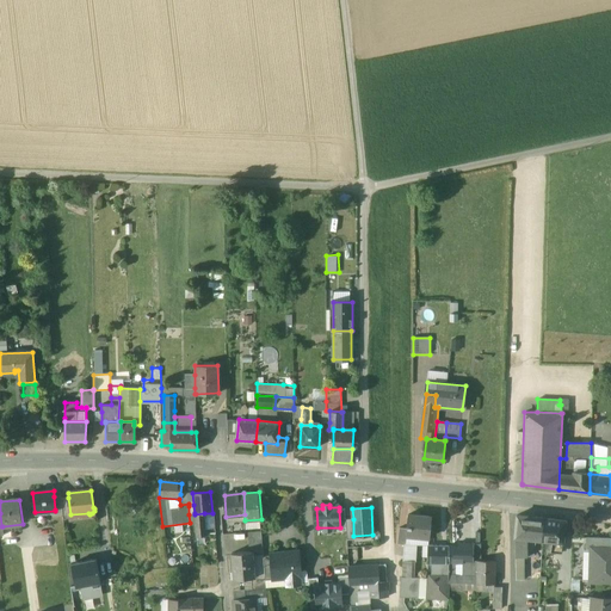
[(204,513),(195,514),(196,524),(205,523),(204,513)]
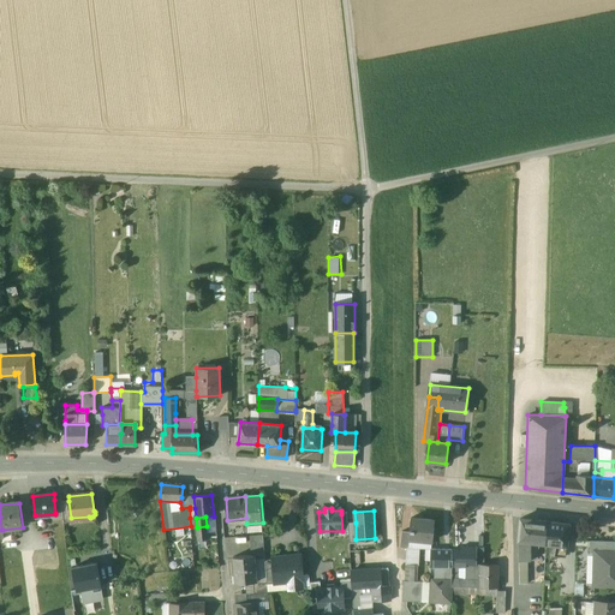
[(422,520),(412,519),(412,518),(411,518),(410,532),(408,539),(410,539),(431,542),(434,520),(422,519),(422,520)]
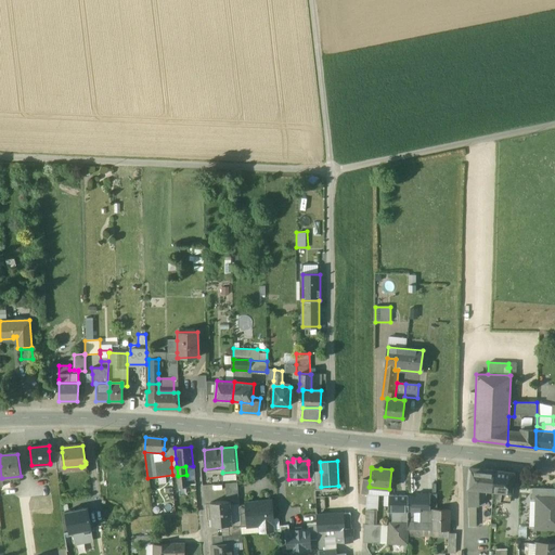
[(494,470),(470,468),(467,488),(487,490),(492,491),(494,470)]
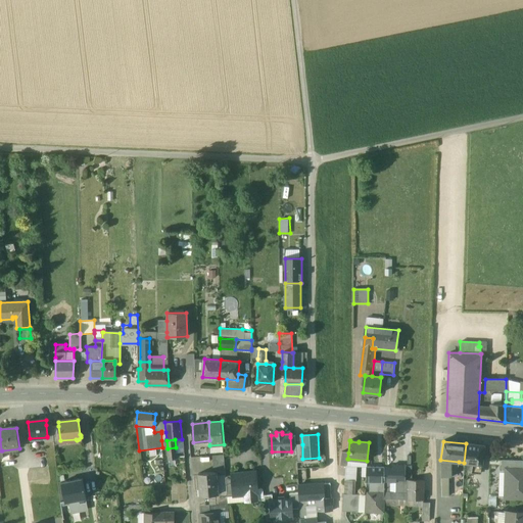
[(482,446),(475,445),(475,444),(466,443),(464,463),(473,464),(480,464),(481,464),(482,455),(481,455),(482,446)]
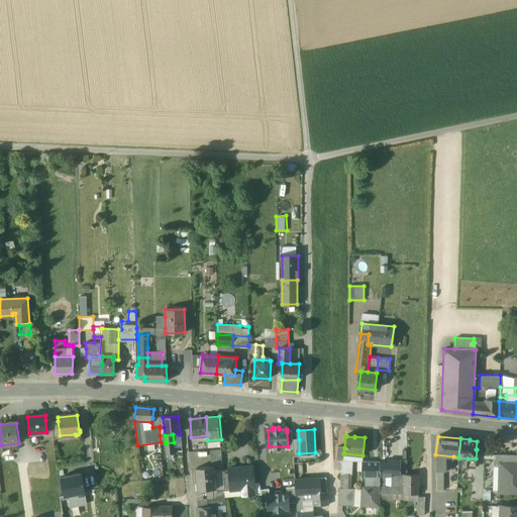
[(174,442),(166,443),(166,444),(167,455),(175,454),(174,442)]
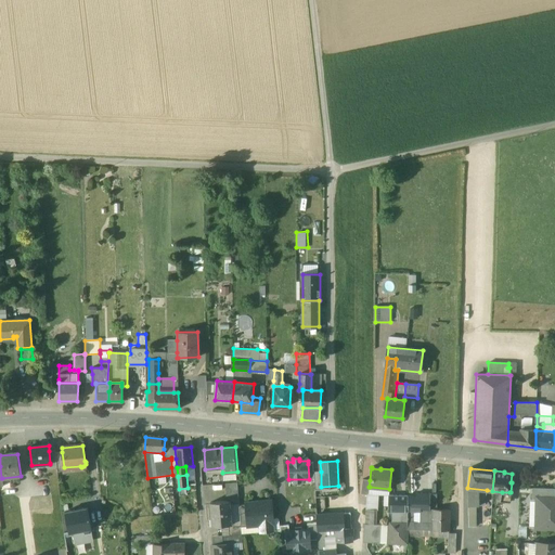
[(389,489),(370,487),(369,495),(378,497),(388,497),(389,489)]
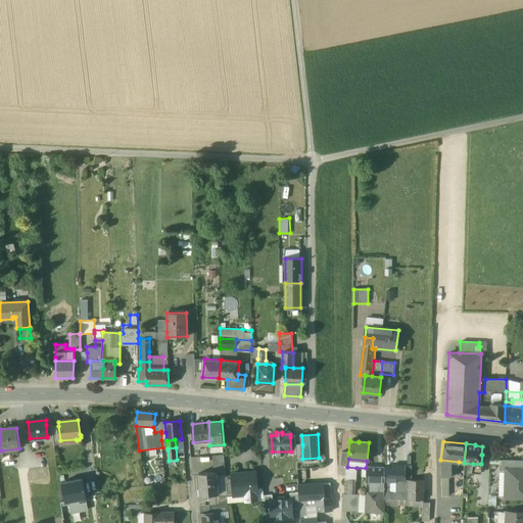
[(225,460),(212,462),(214,472),(216,472),(217,477),(226,476),(225,460)]
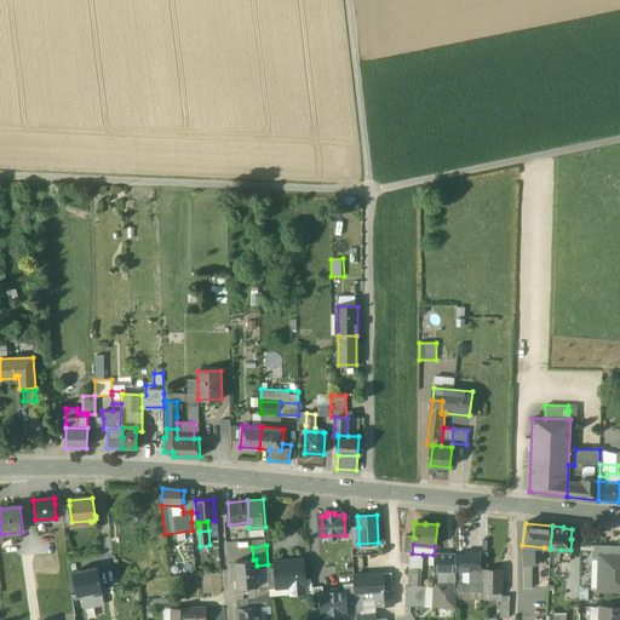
[(544,547),(522,545),(523,566),(530,566),(541,564),(544,547)]
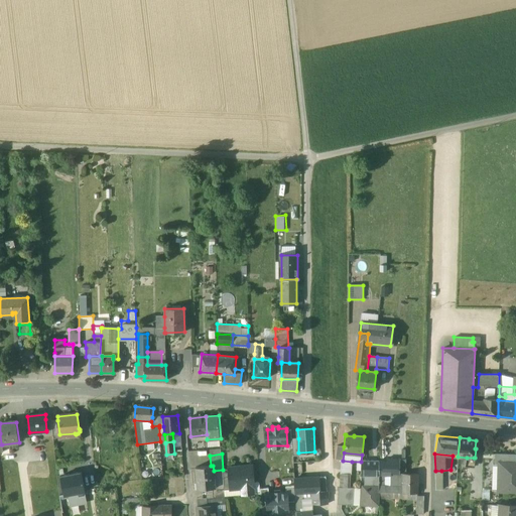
[(515,455),(495,455),(495,464),(499,464),(499,463),(515,464),(515,455)]
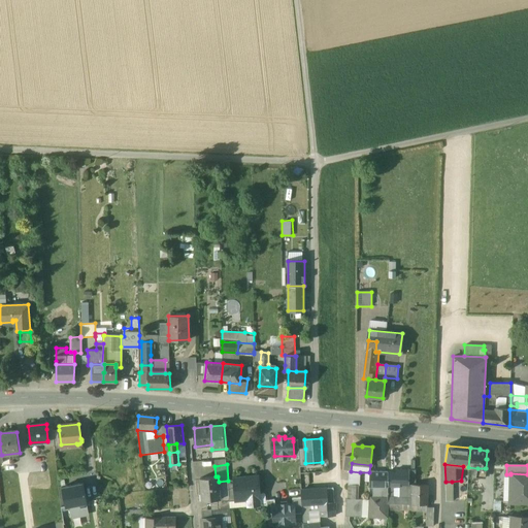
[(485,468),(477,468),(476,476),(484,477),(485,468)]
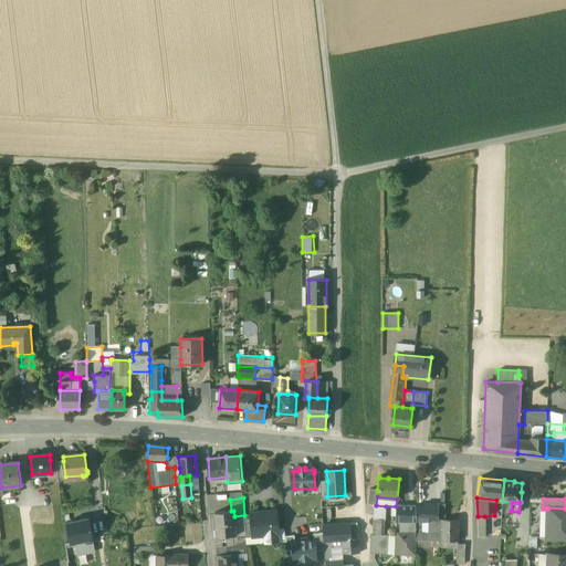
[(50,503),(28,506),(32,537),(54,534),(50,503)]
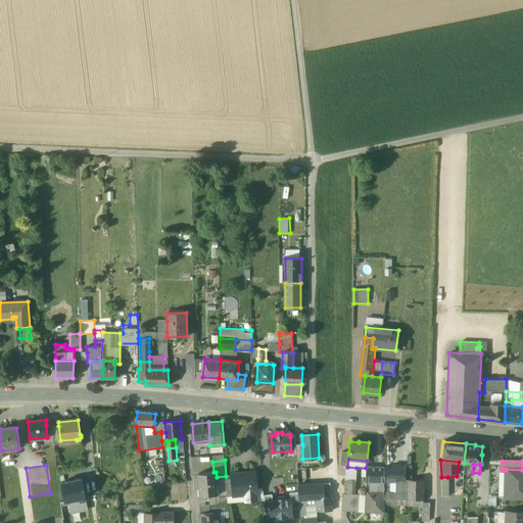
[(405,466),(396,466),(396,468),(384,468),(384,482),(383,492),(389,492),(389,482),(395,482),(395,492),(409,492),(409,482),(405,482),(405,466)]
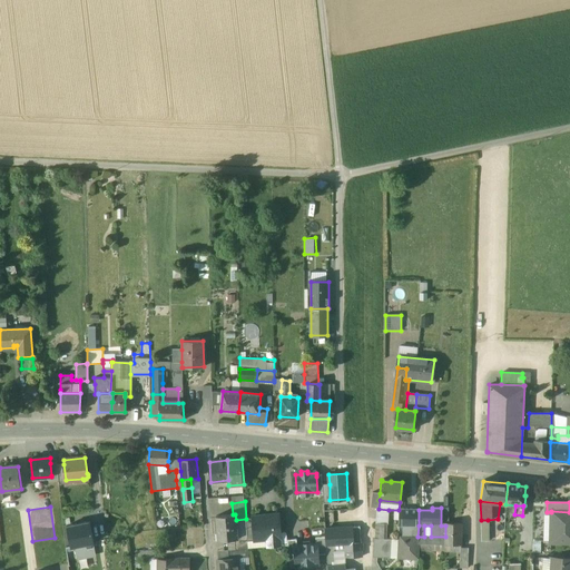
[(379,509),(376,509),(375,539),(383,539),(384,524),(389,524),(389,510),(379,509)]
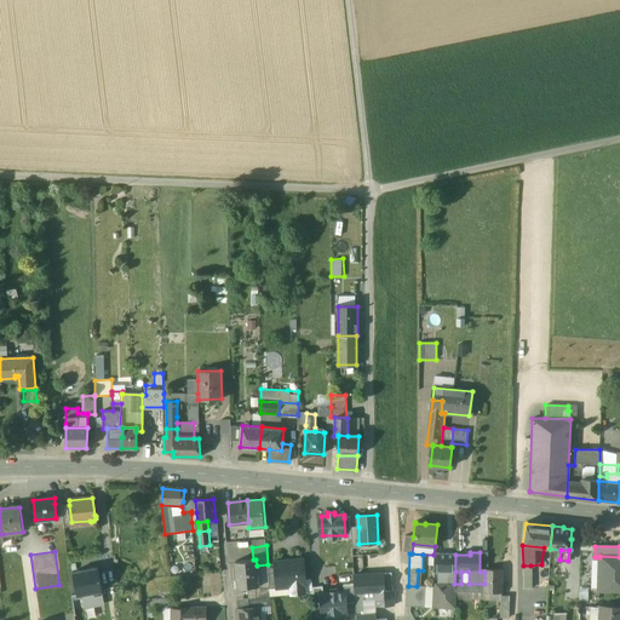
[(455,555),(434,555),(434,572),(440,572),(455,572),(455,555)]
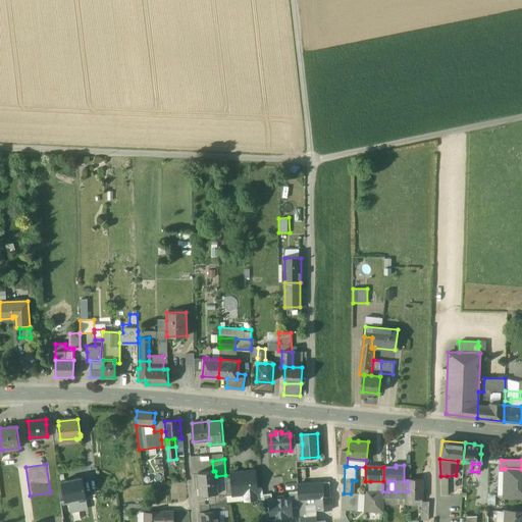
[(521,468),(521,469),(505,468),(505,469),(505,497),(521,497),(521,468)]
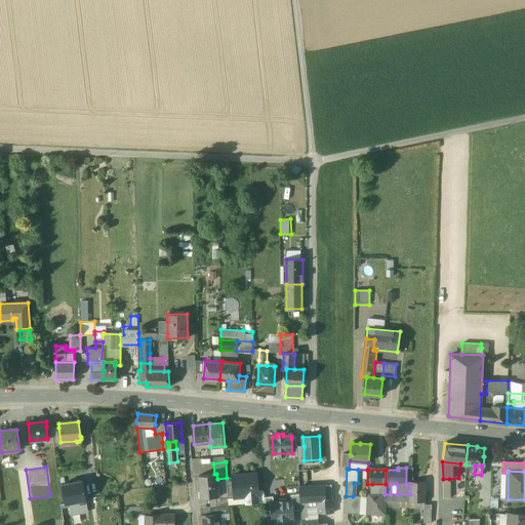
[(214,474),(200,476),(202,498),(216,497),(218,496),(218,495),(217,479),(216,474),(214,474)]
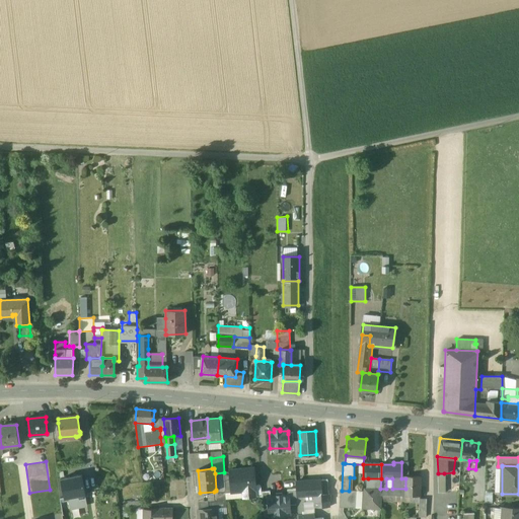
[(253,468),(230,470),(230,473),(231,490),(245,489),(246,497),(256,496),(253,468)]
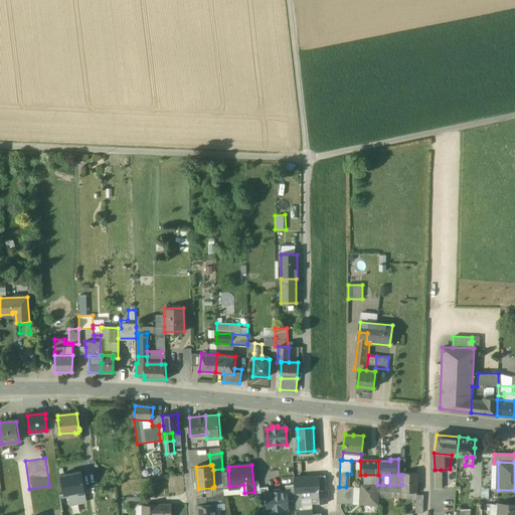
[(466,468),(456,467),(455,482),(465,483),(466,468)]
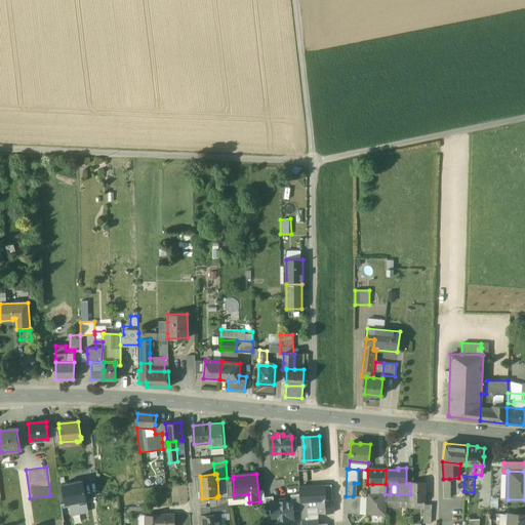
[(82,480),(63,484),(66,503),(70,503),(85,500),(86,500),(82,480)]
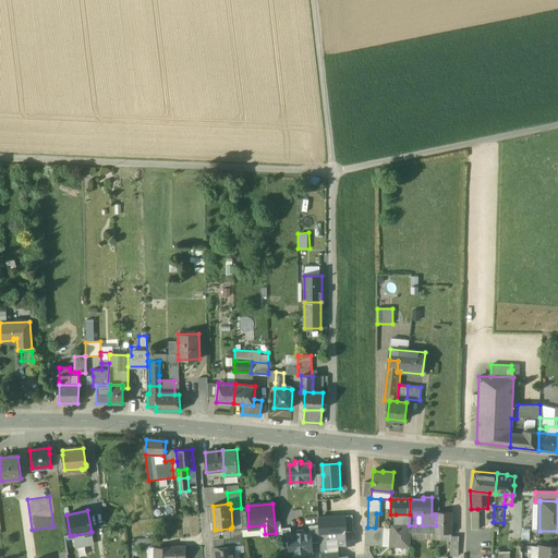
[(451,512),(439,512),(438,512),(436,512),(436,525),(436,533),(451,533),(451,512)]
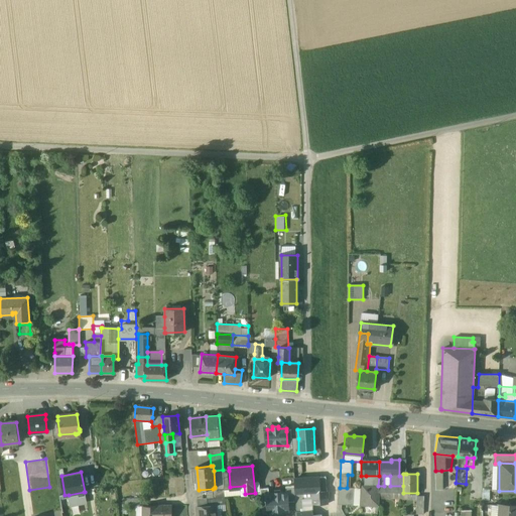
[(379,476),(366,476),(366,484),(363,488),(363,500),(367,504),(378,505),(378,496),(378,492),(378,486),(379,476)]
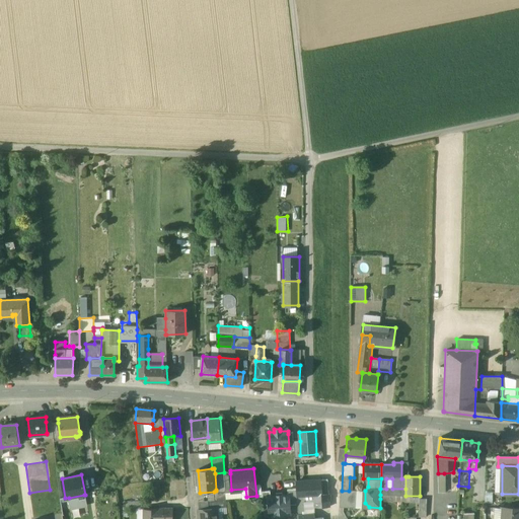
[(320,480),(296,482),(296,490),(297,495),(304,495),(312,494),(314,494),(321,494),(320,480)]
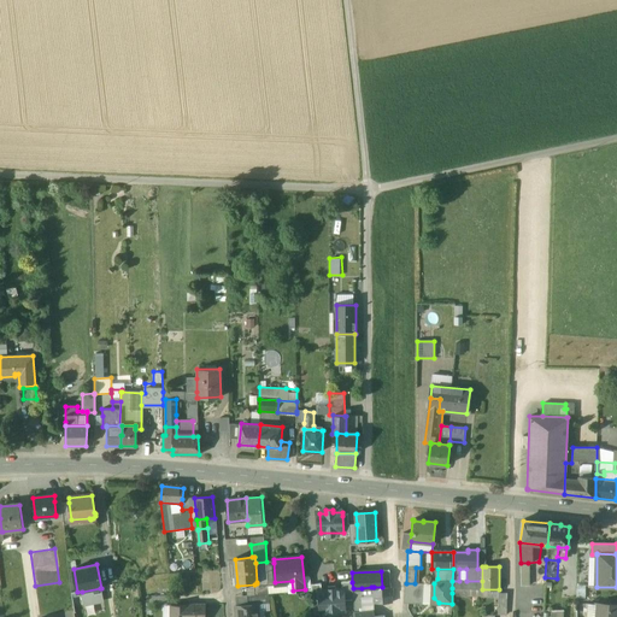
[(269,581),(257,582),(257,583),(254,585),(254,595),(270,593),(269,586),(269,581)]
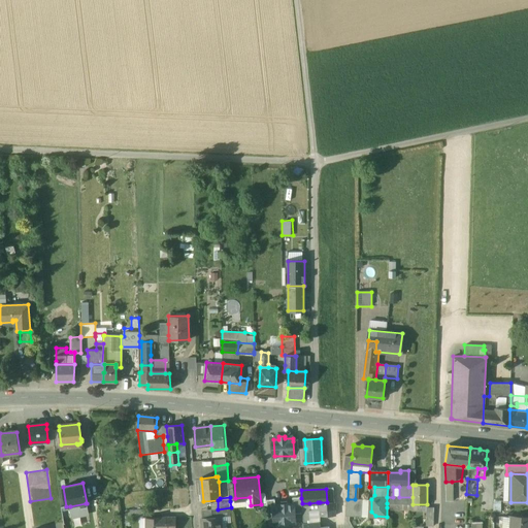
[(302,503),(301,498),(294,499),(294,505),(295,513),(302,512),(302,503)]
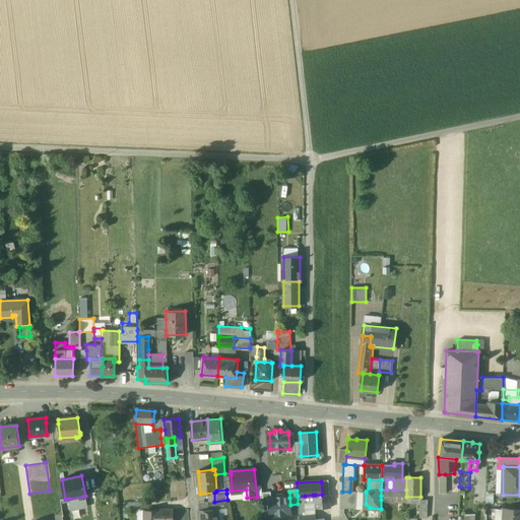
[(270,492),(262,493),(263,508),(269,508),(269,499),(271,499),(270,492)]
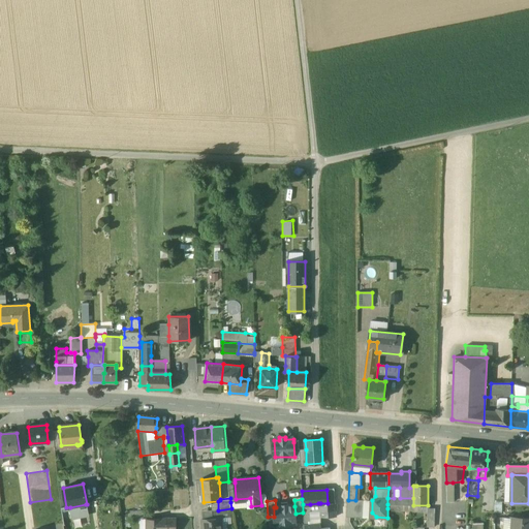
[(355,500),(348,500),(347,517),(362,518),(363,500),(355,500)]
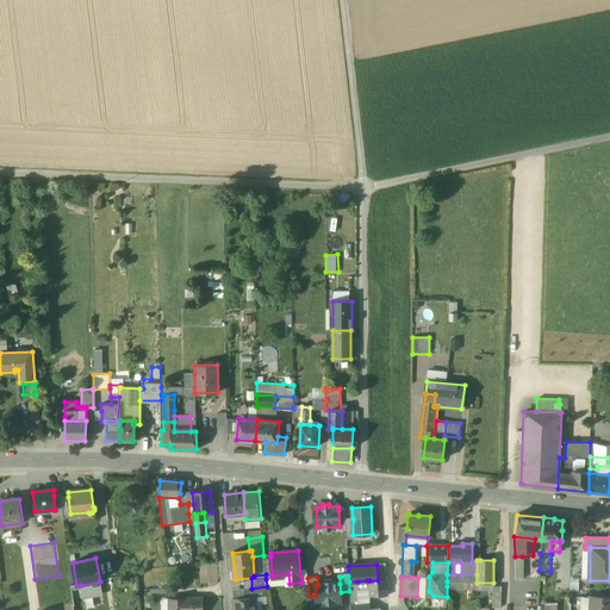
[(99,582),(81,585),(81,587),(83,598),(101,595),(99,582)]
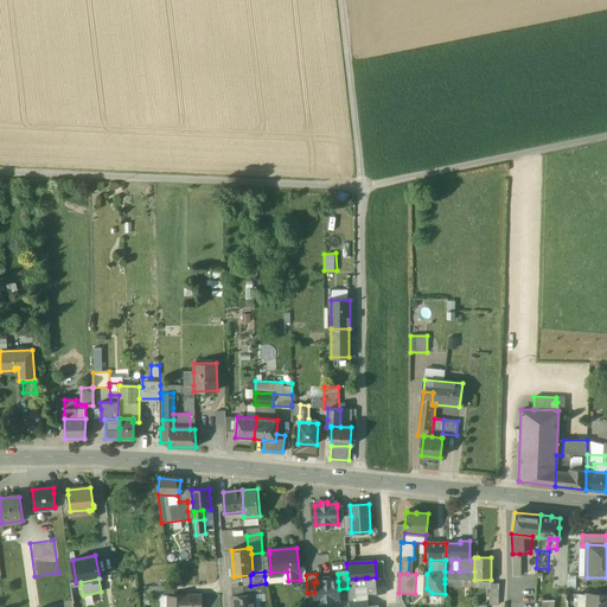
[(314,593),(315,605),(339,604),(339,589),(338,581),(330,581),(330,579),(323,579),(323,582),(317,582),(314,582),(314,593)]
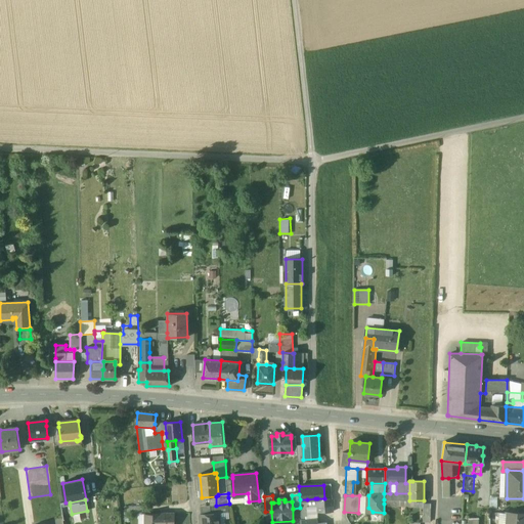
[(216,506),(210,506),(211,514),(219,514),(229,513),(229,504),(216,506)]
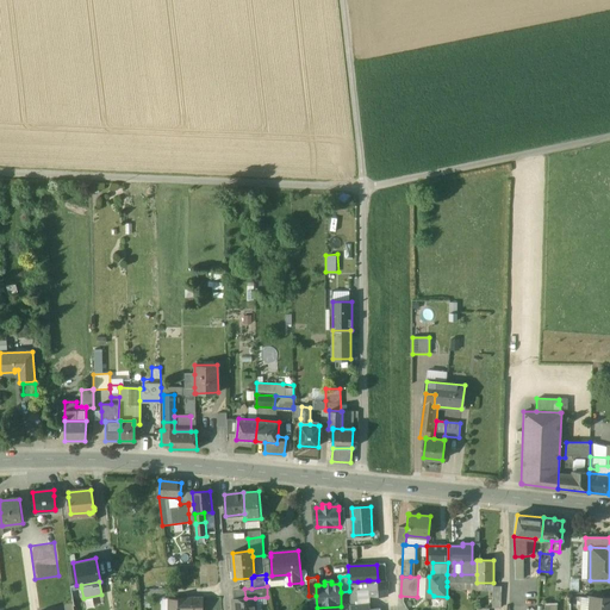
[(592,609),(593,597),(582,597),(579,609),(592,609)]
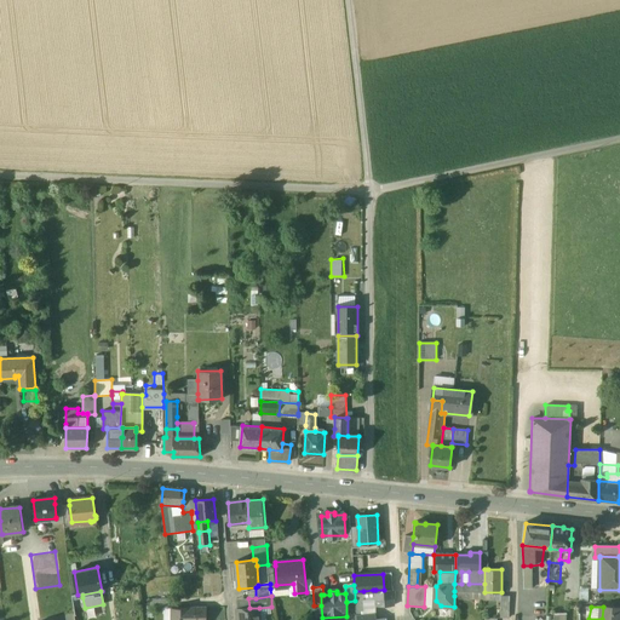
[(619,619),(619,608),(603,607),(602,619),(619,619)]
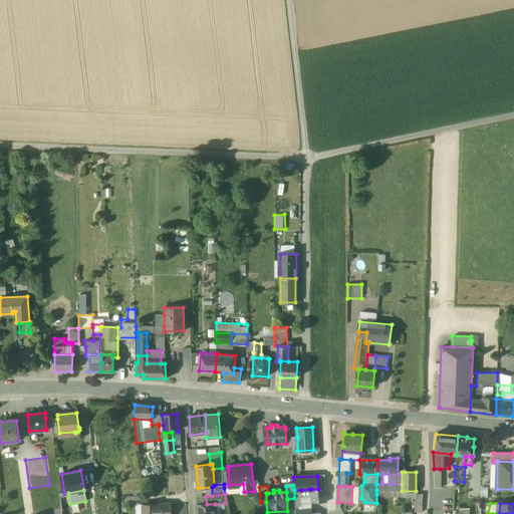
[(172,513),(172,504),(143,505),(143,513),(172,513)]
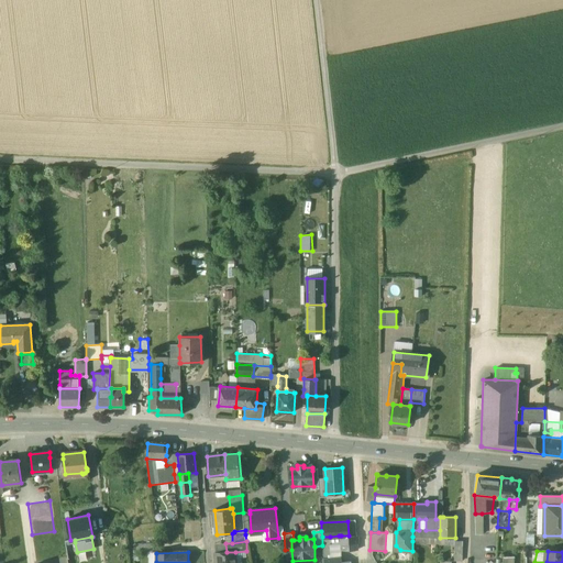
[(227,552),(216,553),(216,562),(235,562),(235,552),(227,552)]
